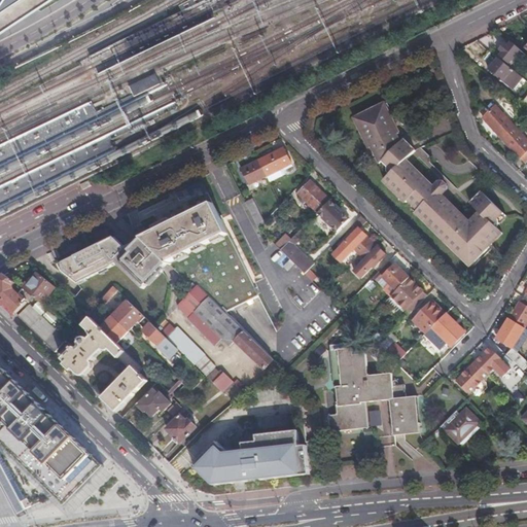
[(0,0),(0,31),(46,0),(0,0)]
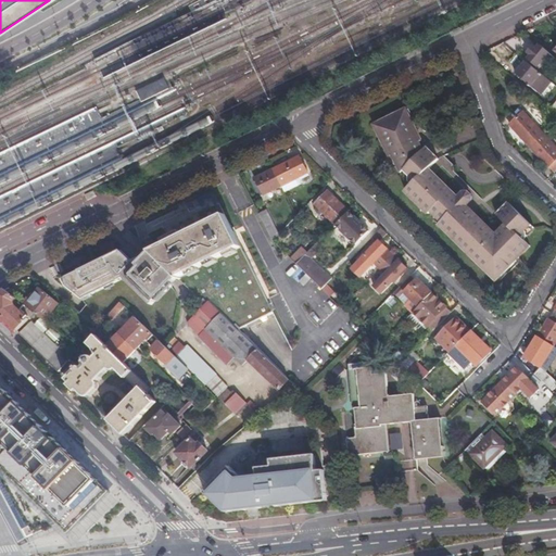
[(551,52),(541,43),(538,49),(533,46),(528,52),(532,55),(529,59),(539,67),(551,52)]
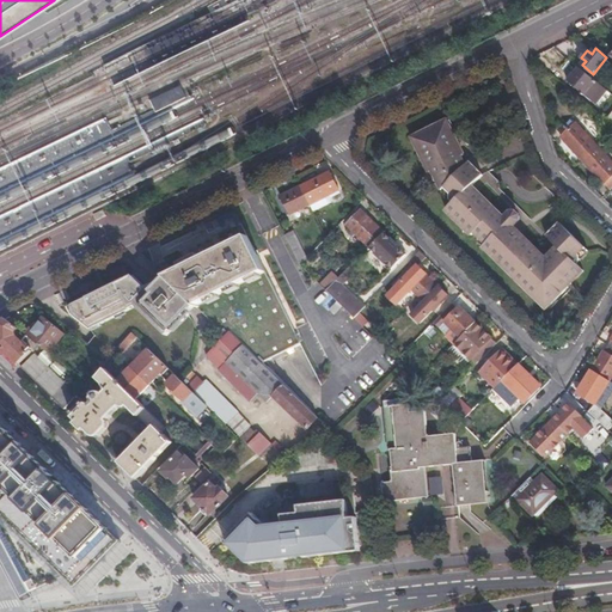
[(610,91),(580,67),(569,80),(598,105),(610,91)]
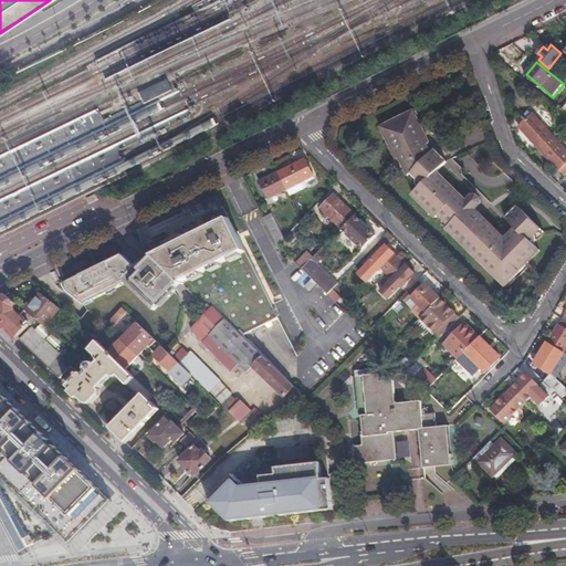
[(166,79),(135,94),(140,106),(171,91),(166,79)]
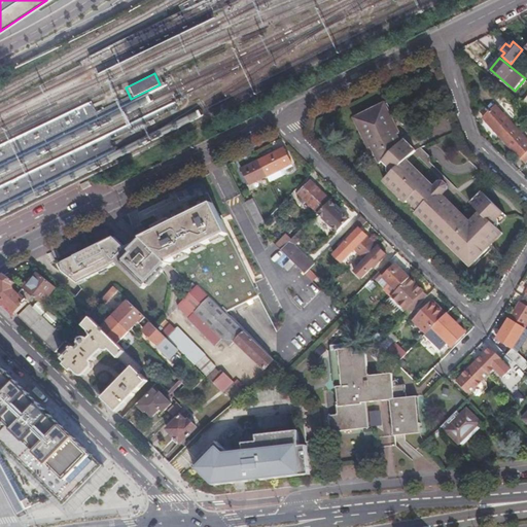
[(526,106),(522,103),(518,99),(513,105),(524,115),(526,111),(526,106)]
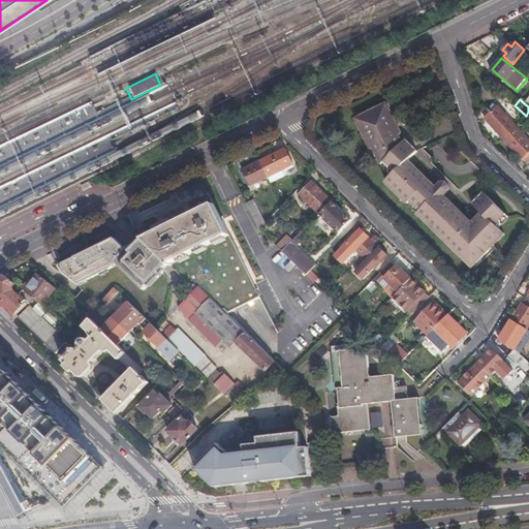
[(442,198),(435,190),(418,175),(419,174),(416,169),(415,170),(406,162),(417,151),(407,139),(404,143),(400,134),(402,133),(386,103),(356,118),(372,149),(375,147),(383,165),(386,162),(392,167),(390,168),(391,173),(394,176),(387,182),(409,203),(411,200),(422,211),(419,213),(473,267),(504,235),(498,228),(502,224),(501,221),(500,220),(505,214),(486,192),(474,204),(486,216),(473,228),(463,218),(464,216),(460,212),(459,214),(442,198)]
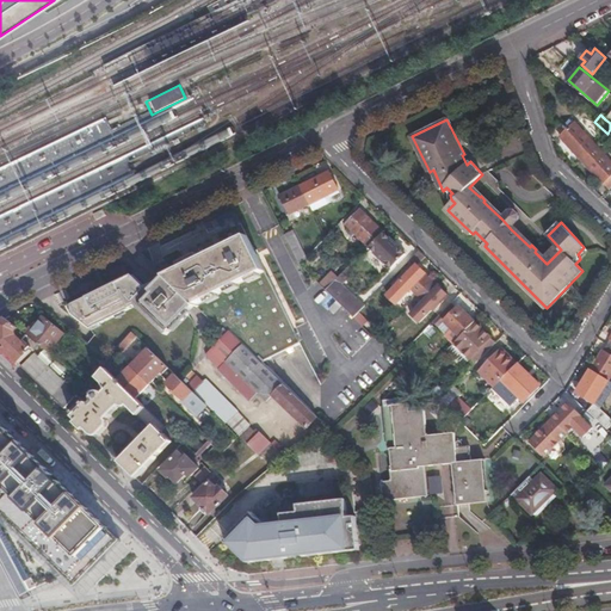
[(560,137),(581,160),(597,146),(575,124),(560,137)]
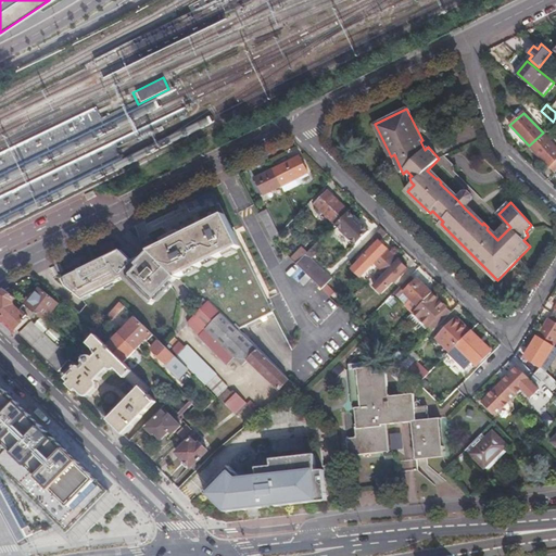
[(555,147),(543,133),(529,146),(539,156),(548,166),(555,160),(555,147)]
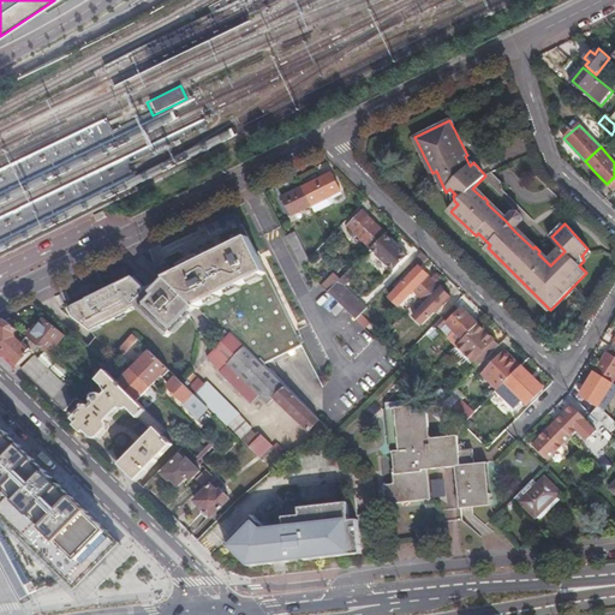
[(322,177),(303,187),(312,206),(315,212),(333,203),(332,196),(340,192),(332,174),(323,178),(322,177)]
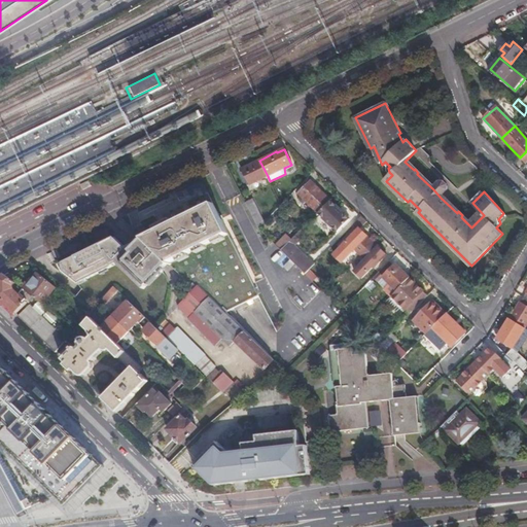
[(268,176),(259,161),(242,169),(244,172),(241,173),(248,186),(268,176)]
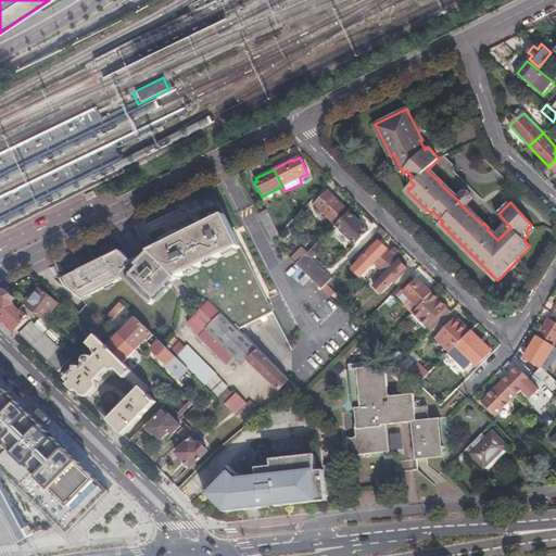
[(337,224),(349,211),(329,190),(316,203),(337,224)]
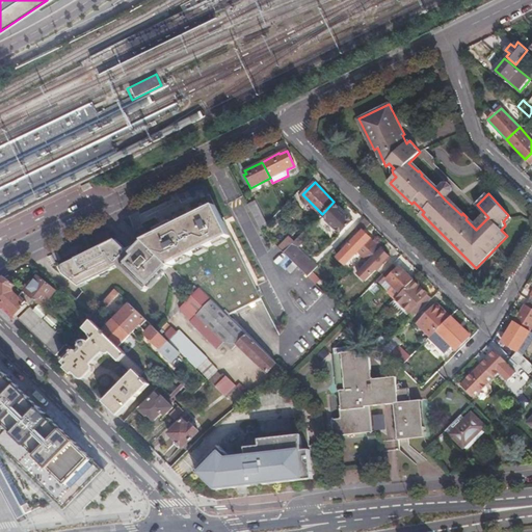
[(445,184),(437,191),(445,200),(453,191),(453,186),(450,184),(445,184)]
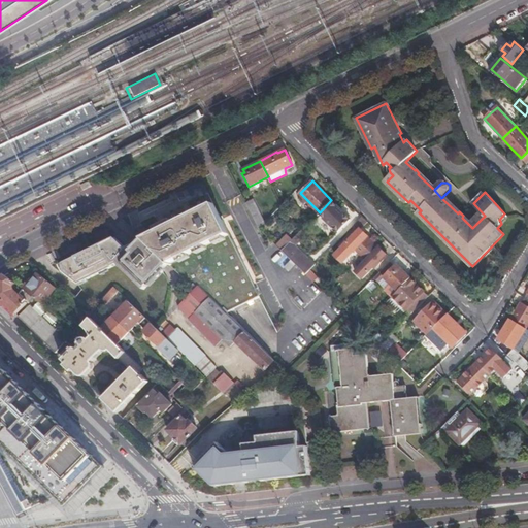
[(351,219),(331,200),(320,212),(329,222),(339,231),(351,219)]
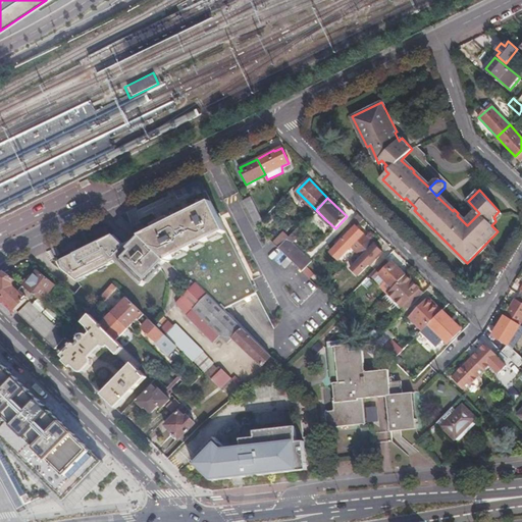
[(247,200),(244,201),(257,226),(262,220),(252,201),(248,203),(247,200)]
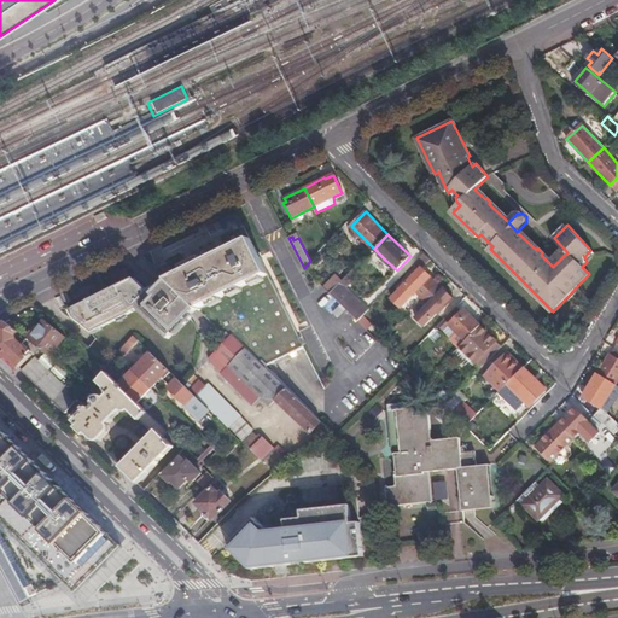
[(233,336),(267,367),(304,349),(268,274),(250,239),(169,281),(198,310),(229,339),(233,336)]
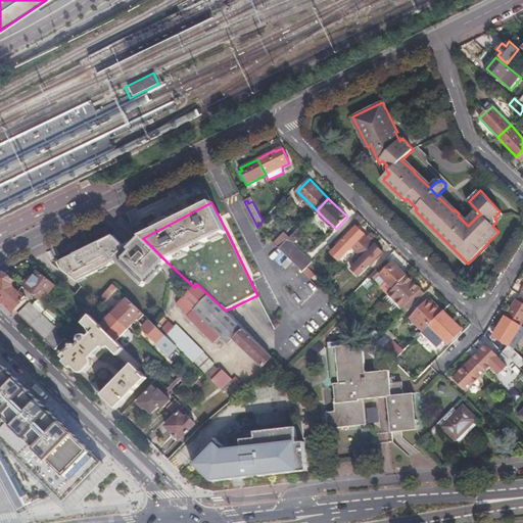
[(357,226),(358,227),(364,220),(359,215),(350,224),(354,228),(357,226)]
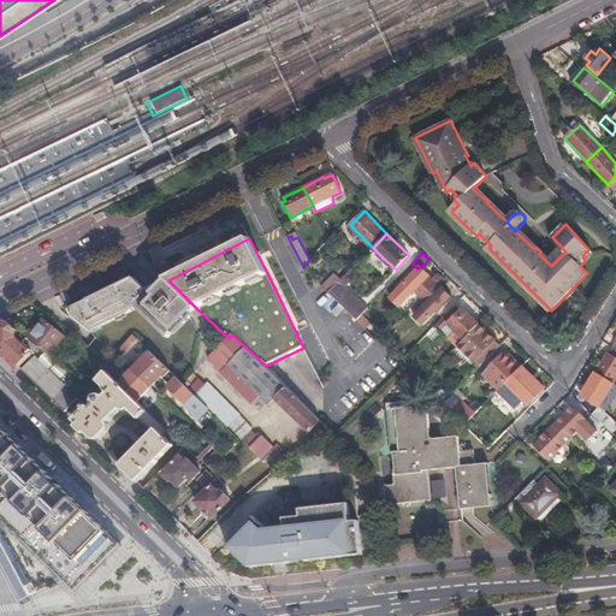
[(422,296),(437,282),(421,267),(420,266),(418,268),(406,280),(407,282),(391,297),(401,306),(416,291),(422,296)]
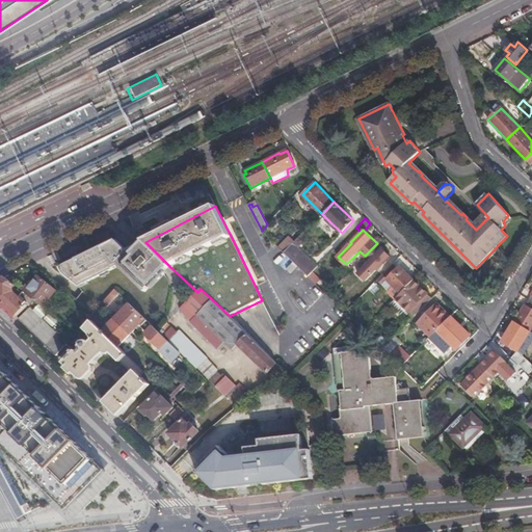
[(278,247),(285,254),(293,244),(294,243),(289,237),(278,247)]
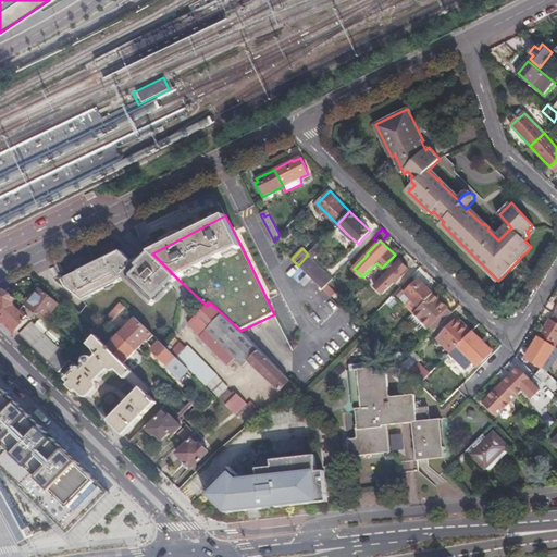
[(178,280),(152,254),(145,260),(137,263),(123,251),(86,272),(70,282),(72,289),(89,302),(126,279),(153,305),(157,302),(172,286),(178,280)]
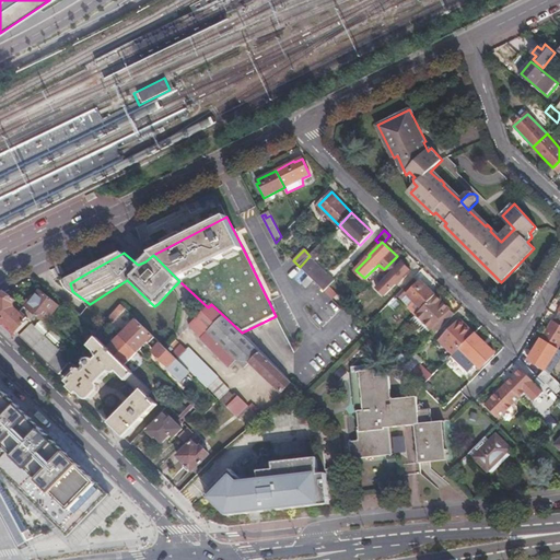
[(412,271),(397,256),(384,269),(392,278),(400,286),(411,275),(410,272),(412,271)]
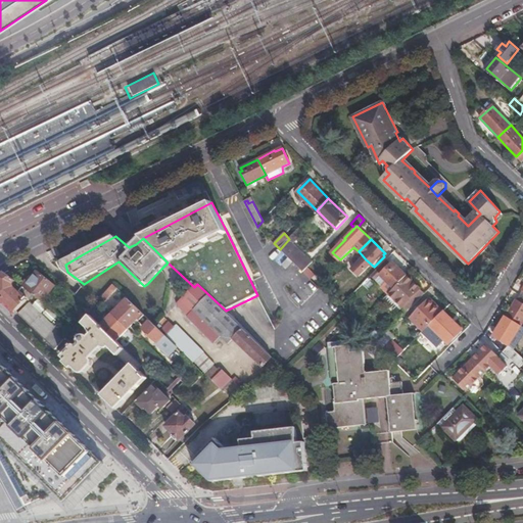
[(304,273),(308,269),(313,264),(300,251),(288,240),(280,249),(304,273)]
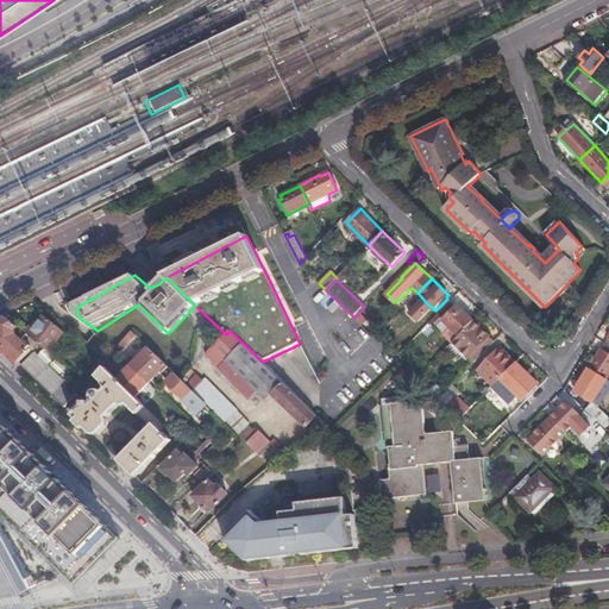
[(405,307),(409,313),(419,305),(413,299),(405,307)]
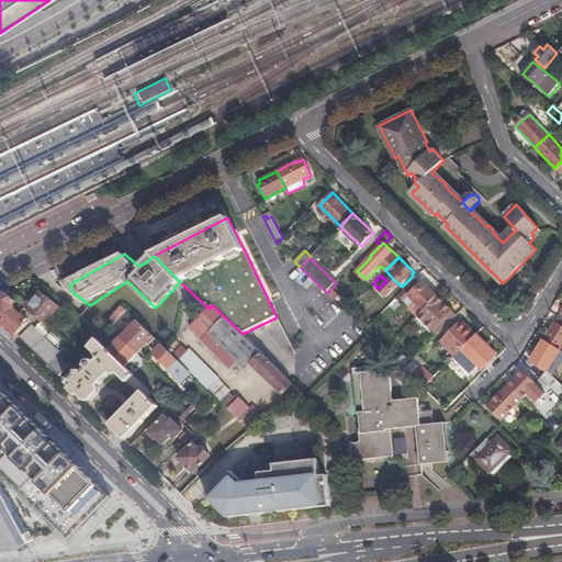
[(424,310),(438,296),(423,282),(422,283),(416,279),(401,294),(406,299),(409,295),(424,310)]
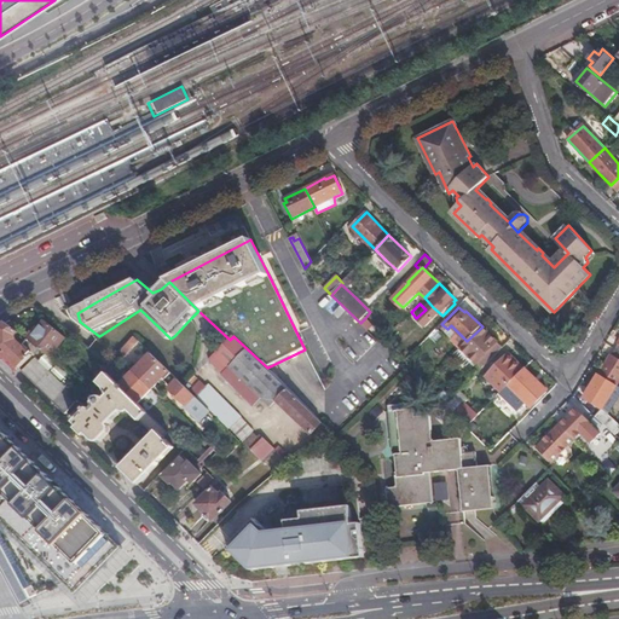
[(360,323),(368,331),(374,327),(369,322),(365,318),(360,323)]
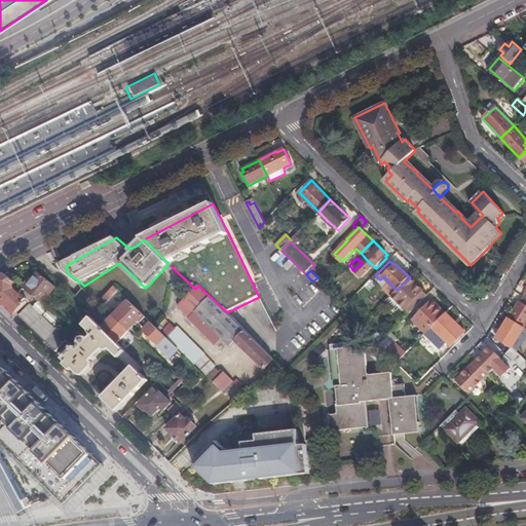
[(25,288),(24,289),(33,296),(43,304),(57,288),(38,273),(31,282),(29,279),(23,286),(25,288)]
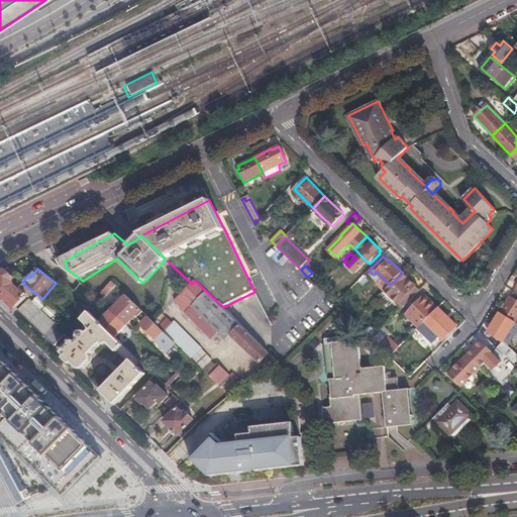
[(17,278),(6,270),(0,273),(0,295),(12,307),(13,305),(16,308),(28,295),(32,291),(23,284),(17,278)]
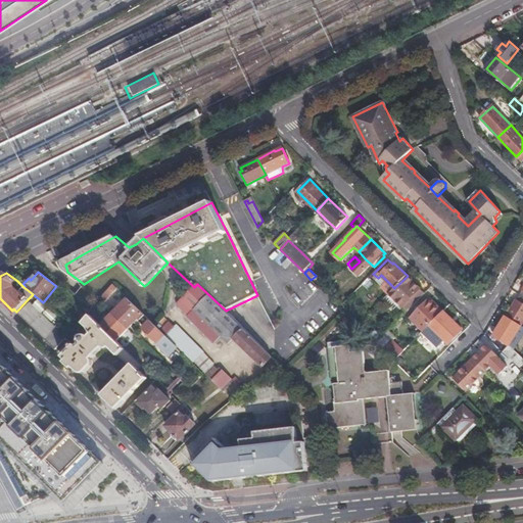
[(413,305),(425,293),(408,276),(394,288),(387,295),(406,314),(413,305)]
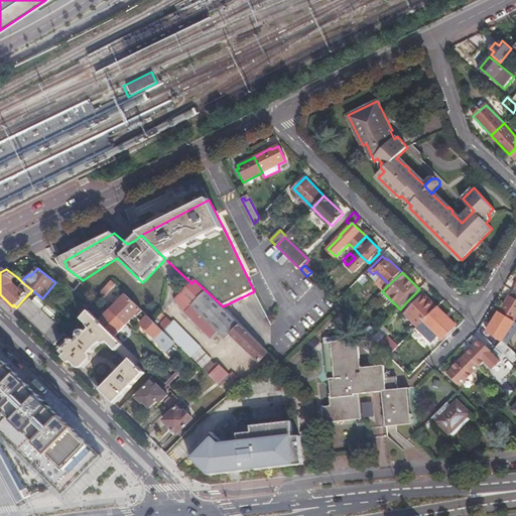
[(106,297),(117,285),(113,280),(102,292),(104,295),(106,297)]
